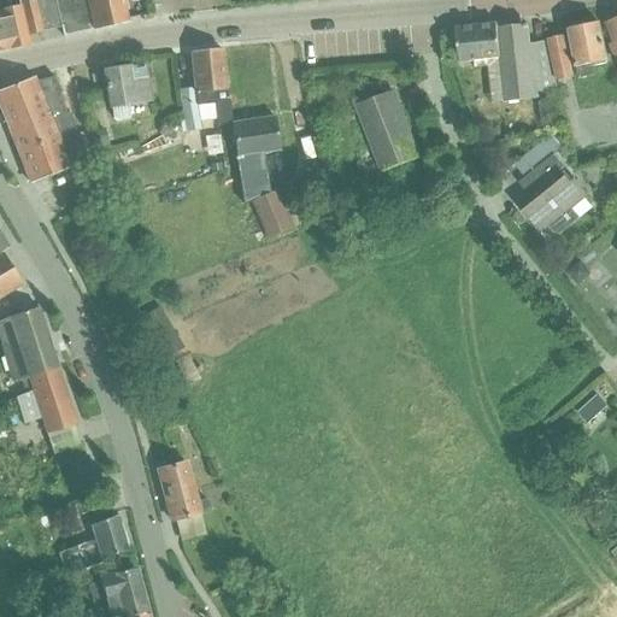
[(0,0),(0,50),(30,45),(27,31),(41,28),(58,24),(52,0),(0,0)]
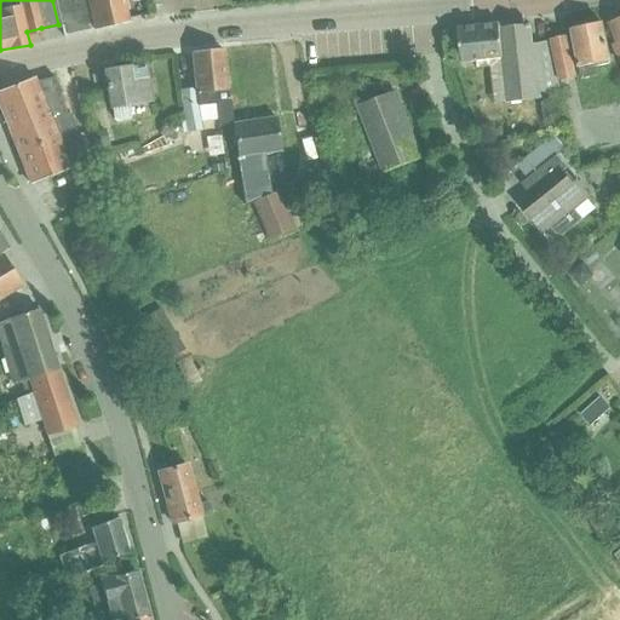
[(52,0),(58,24),(62,36),(65,36),(128,23),(124,0),(52,0)]
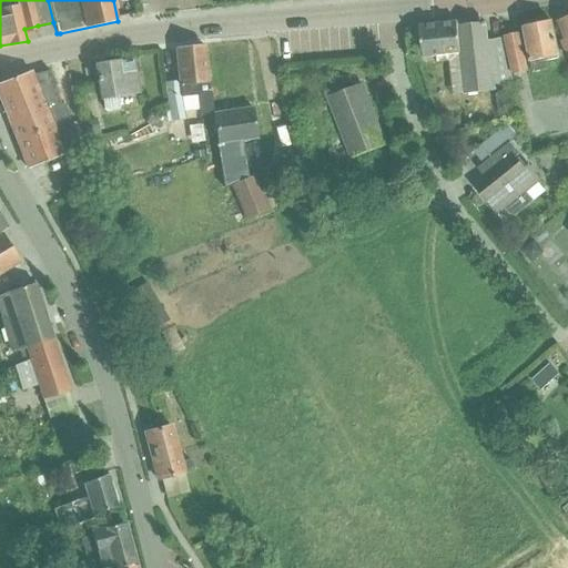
[(457,21),(419,26),(424,57),(438,54),(438,61),(450,60),(450,53),(462,52),(466,92),(495,90),(513,88),(510,74),(505,37),(488,40),(485,23),(458,26),(457,21)]
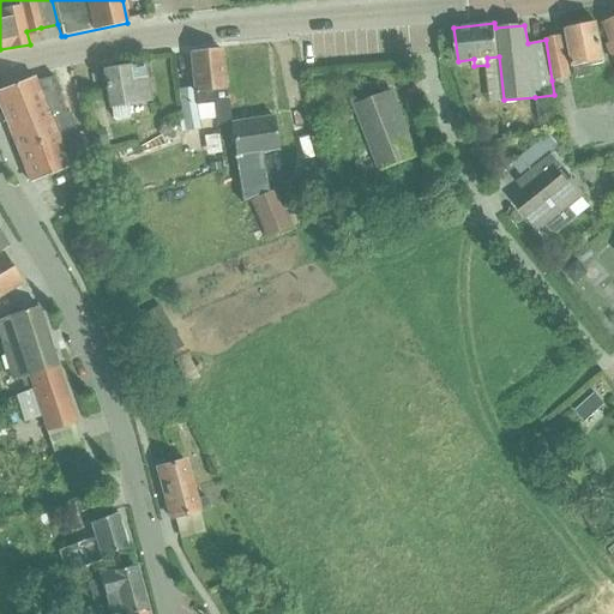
[(590,65),(605,61),(596,24),(566,30),(576,78),(593,74),(590,65)]
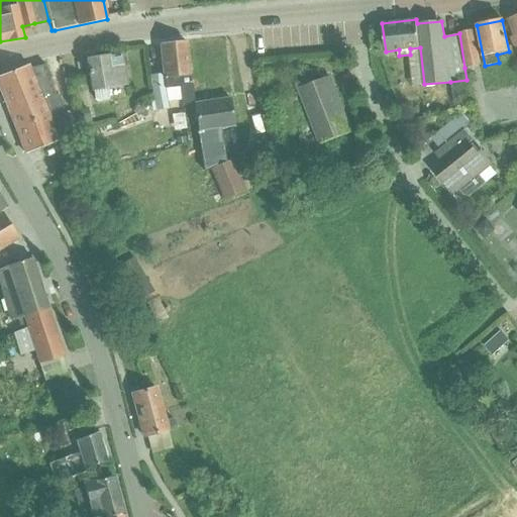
[(474,31),(459,33),(464,68),(481,65),(474,31)]
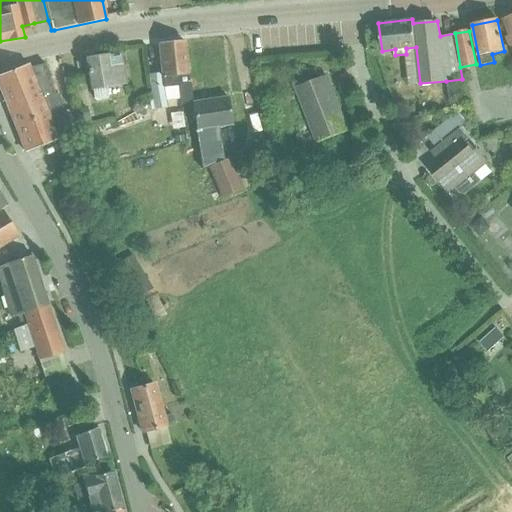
[(163,100),(178,99),(179,102),(192,101),(190,80),(188,80),(183,42),(158,45),(161,73),(149,75),(153,109),(164,108),(163,100)]
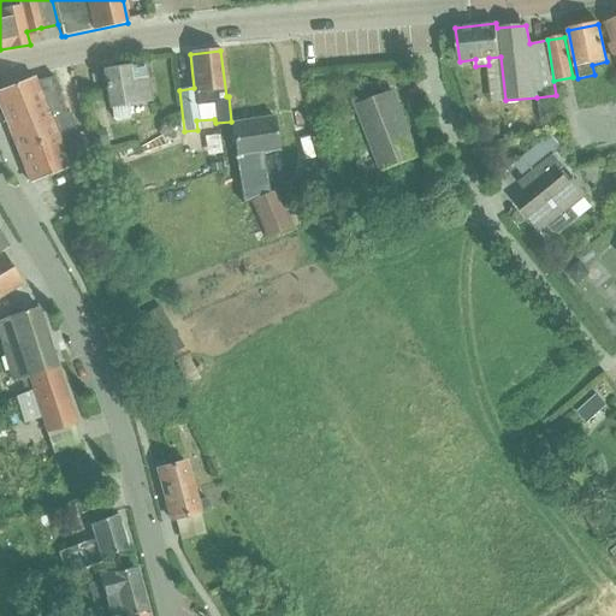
[(130,114),(129,106),(150,102),(144,66),(130,69),(130,67),(104,72),(110,108),(111,108),(112,118),(116,120),(126,119),(130,114)]
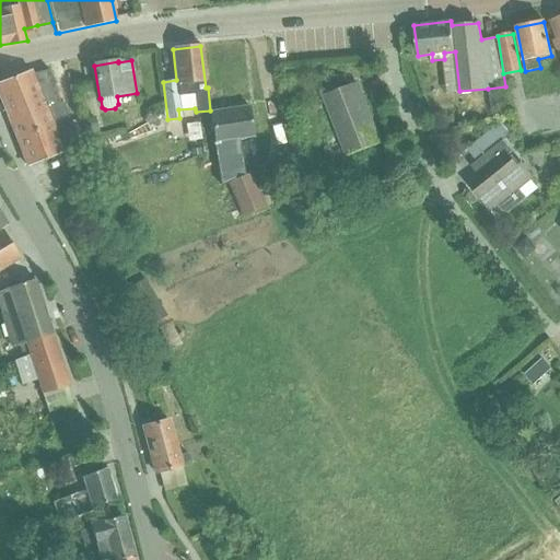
[(32,72),(0,83),(0,95),(11,124),(28,166),(63,151),(81,143),(63,102),(61,103),(54,85),(56,84),(49,70),(33,77),(32,72)]
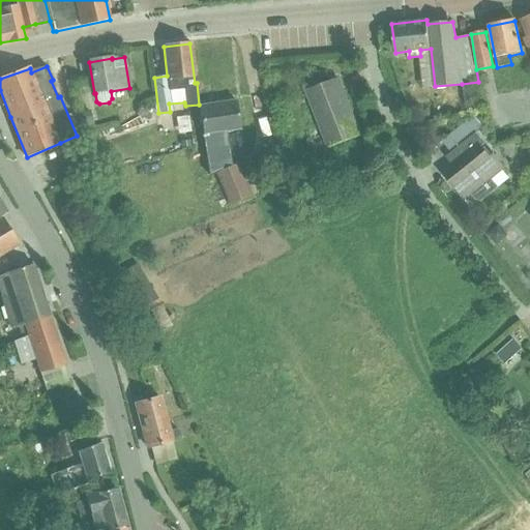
[(328,147),(359,136),(337,79),(306,90),(328,147)]
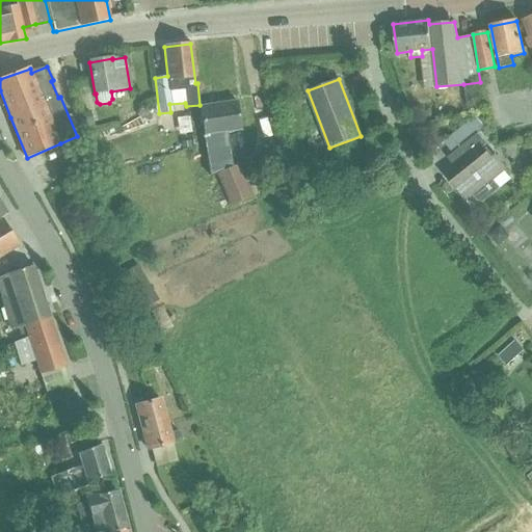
[(478,86),(464,88),(467,105),(479,103),(478,86)]
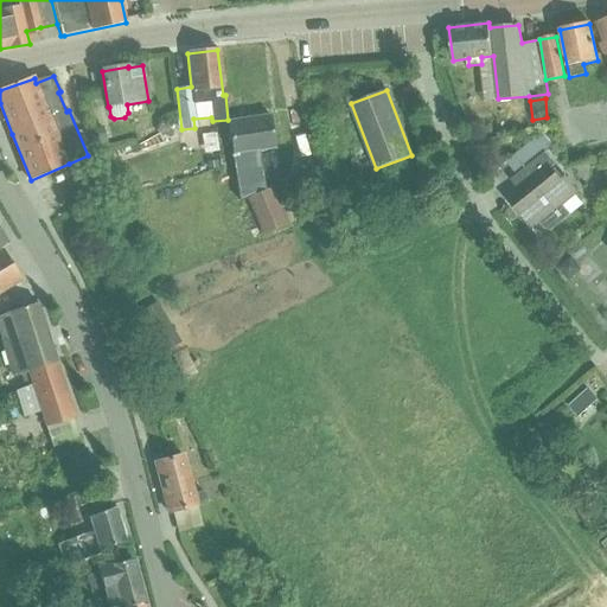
[(269,116),(229,123),(230,134),(234,153),(241,200),(248,198),(263,235),(287,225),(272,187),(266,190),(260,149),(274,147),(272,134),(269,116)]
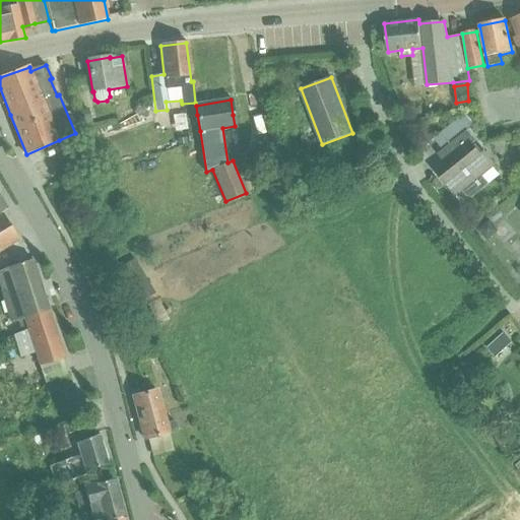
[(177,113),(180,131),(192,129),(189,111),(177,113)]
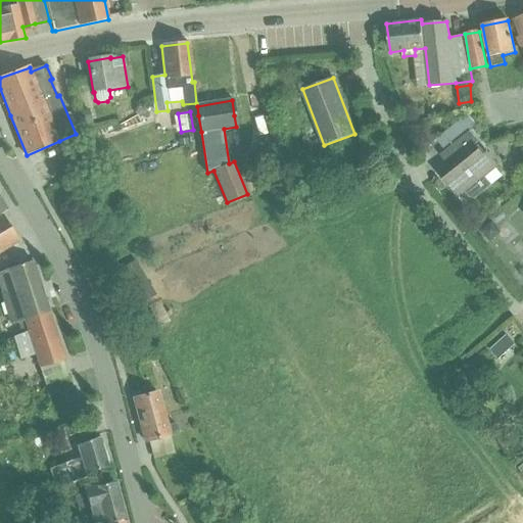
[(452,162),(438,174),(459,198),(465,193),(469,197),(475,198),(490,186),(484,178),(497,167),(487,153),(483,156),(475,145),(478,142),(470,131),(443,152),(452,162)]
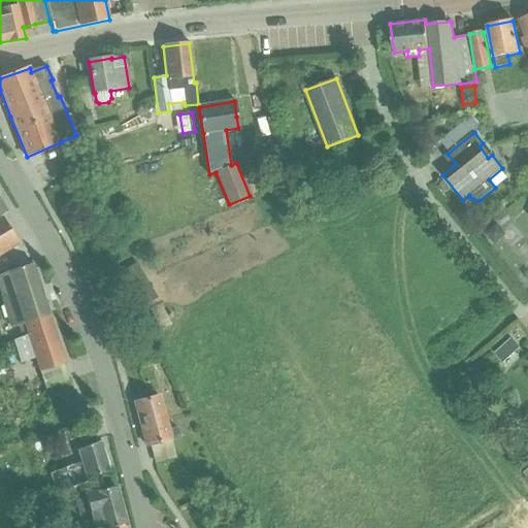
[(6,211),(0,200),(0,254),(18,243),(1,216),(6,211)]
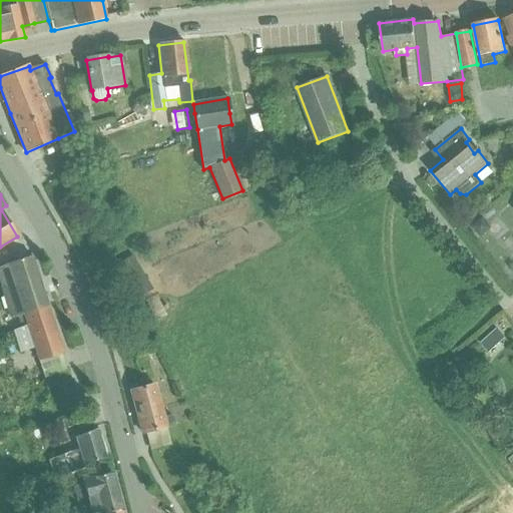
[(473,225),(480,234),(489,227),(481,218),(473,225)]
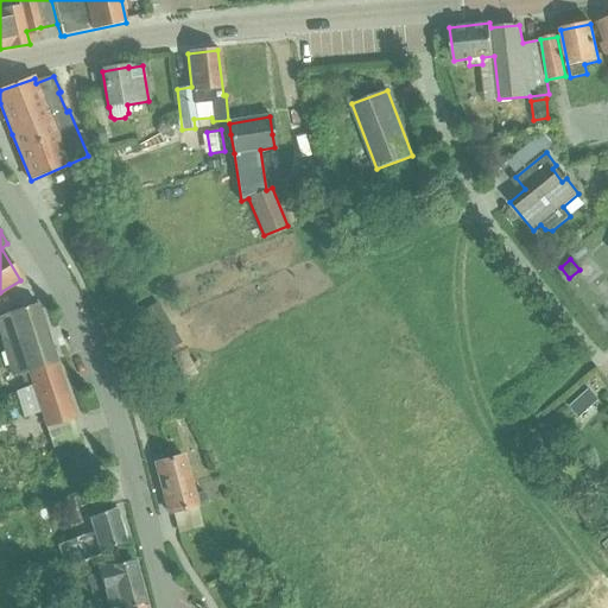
[(29,372),(58,362),(38,303),(13,311),(0,317),(0,334),(2,340),(7,354),(0,356),(0,360),(6,377),(27,368),(29,372)]
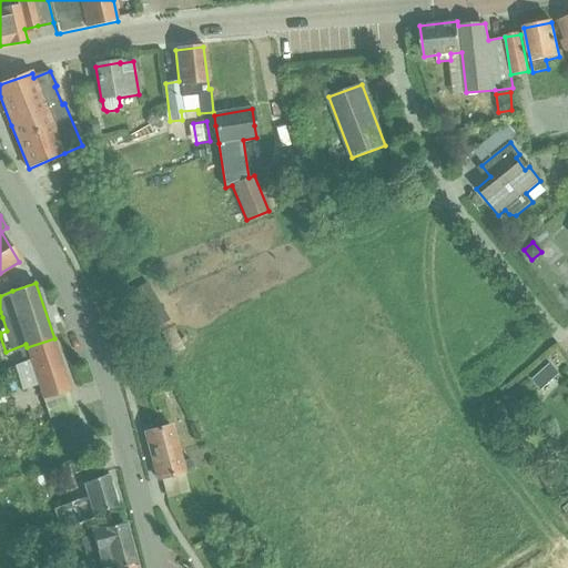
[(154,296),(141,304),(142,305),(152,324),(165,316),(156,300),(154,296)]
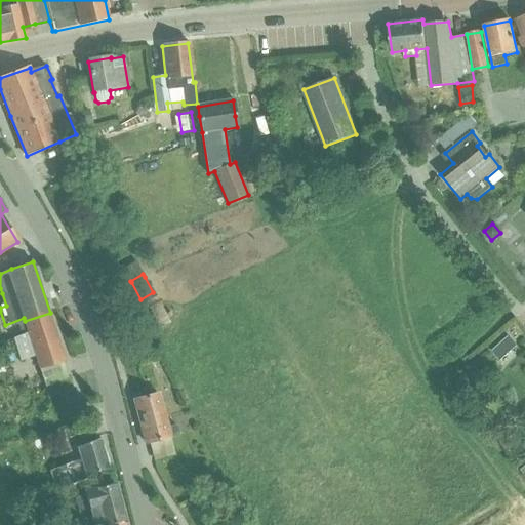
[(159,301),(149,307),(159,328),(170,323),(159,301)]
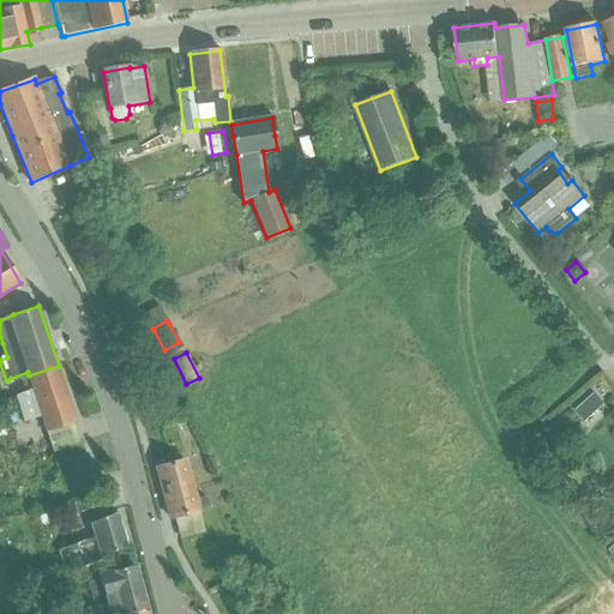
[(77,422),(59,366),(29,375),(22,378),(25,389),(16,392),(24,420),(42,415),(47,432),(76,422),(77,422)]
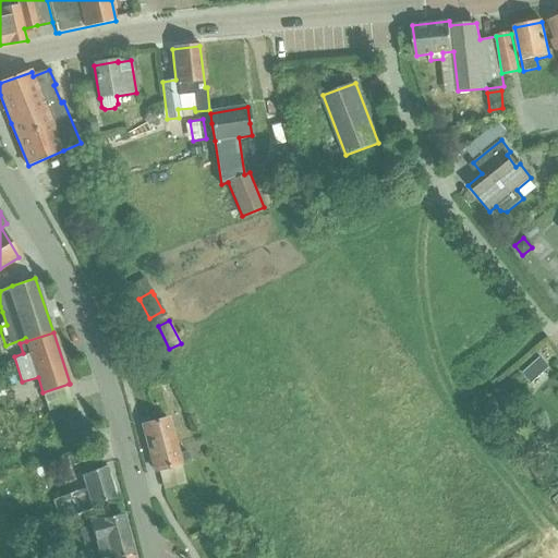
[(555,355),(545,346),(537,352),(547,363),(555,355)]
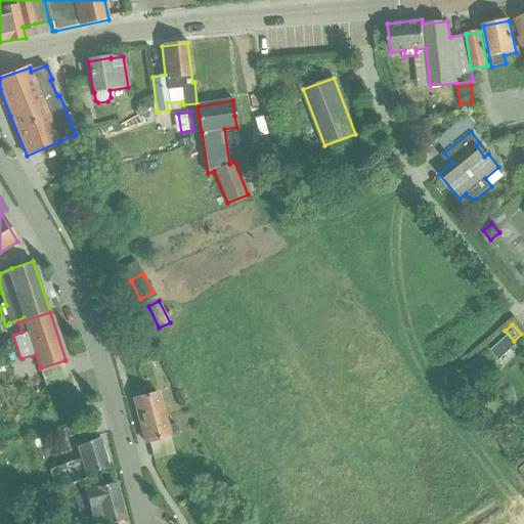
[(516,345),(507,336),(490,349),(499,359),(516,345)]
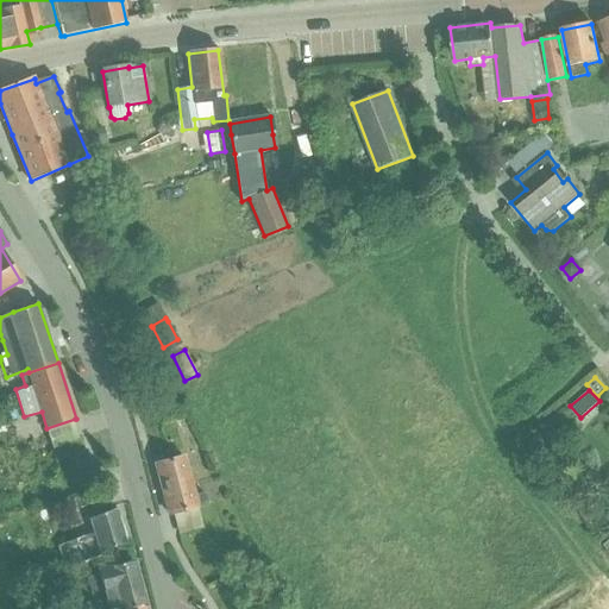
[(55,429),(58,441),(79,435),(76,424),(55,429)]
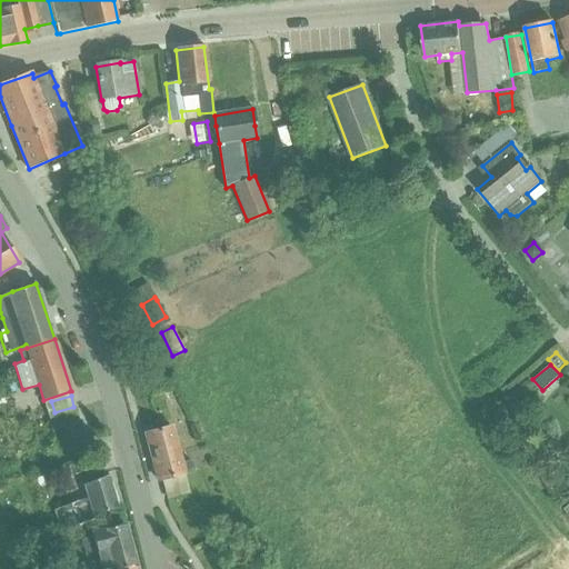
[(170,426),(146,435),(158,481),(160,480),(162,479),(183,472),(192,470),(190,459),(181,462),(170,426)]
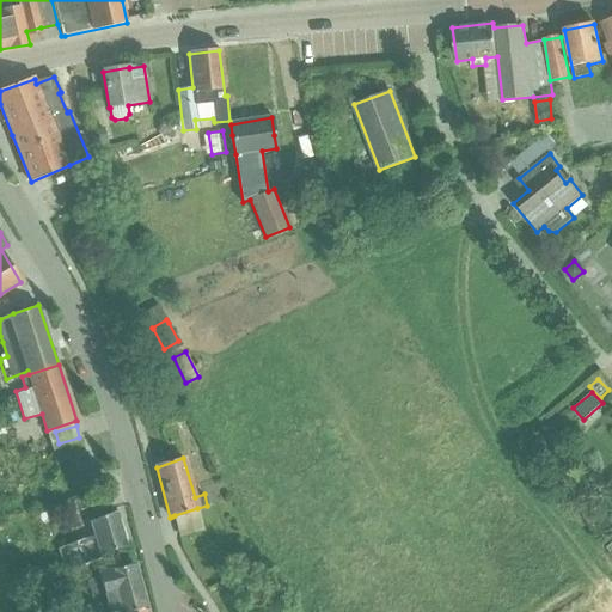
[(93,533),(57,548),(66,573),(102,558),(102,555),(128,545),(118,509),(116,510),(90,521),(93,533)]
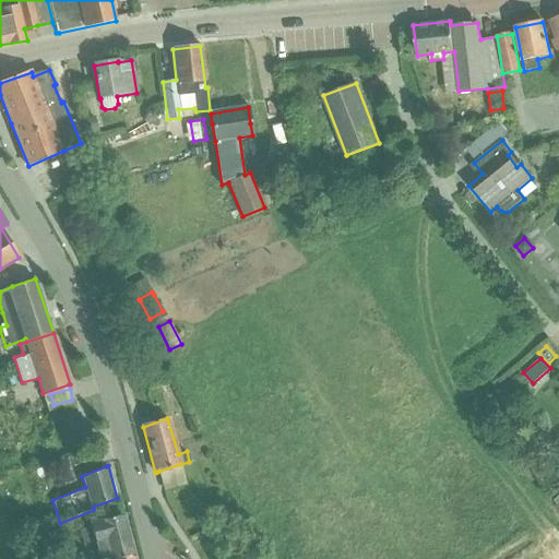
[(132,558),(121,516),(90,525),(80,528),(84,545),(94,542),(99,558),(104,558),(108,558),(132,558)]
